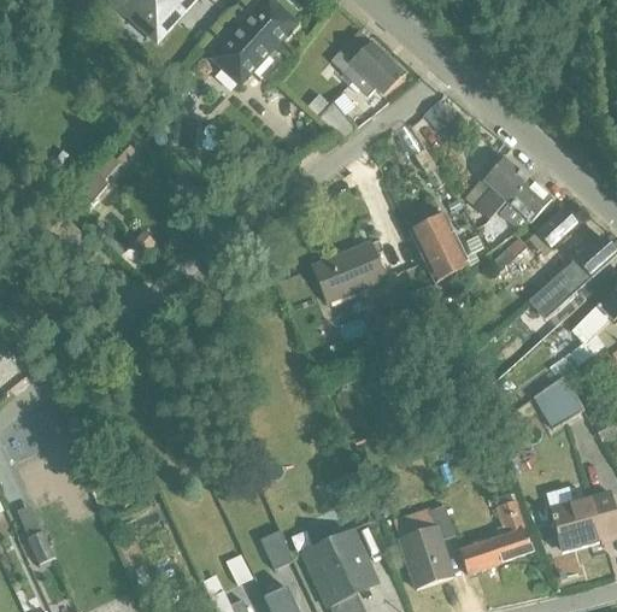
[(107,0),(151,39),(184,0),(107,0)]
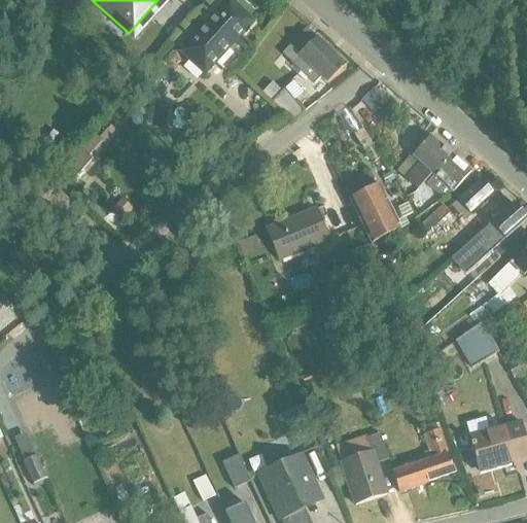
[(224,0),(179,50),(204,73),(242,31),(253,19),(233,0),(224,0)]
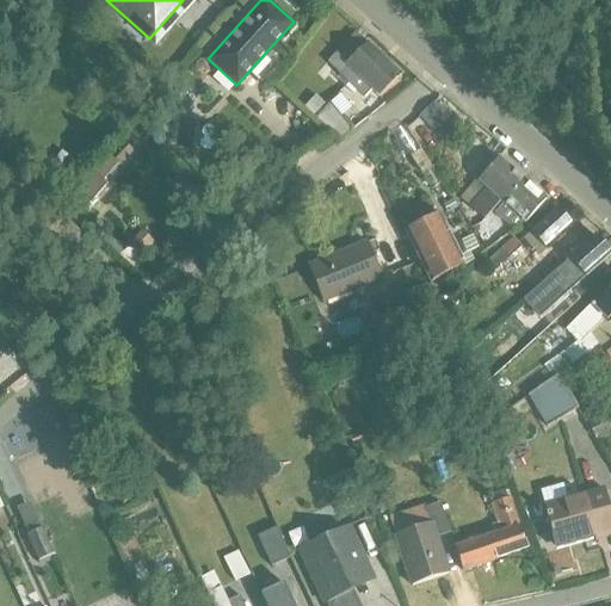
[(356,29),(326,60),(338,70),(368,39),(356,29)]
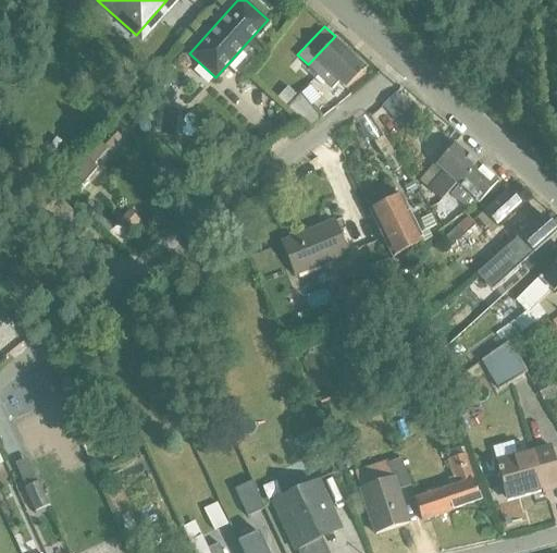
[(308,64),(310,66),(307,69),(322,83),(324,80),(331,86),(338,78),(345,85),(366,65),(335,36),(308,64)]
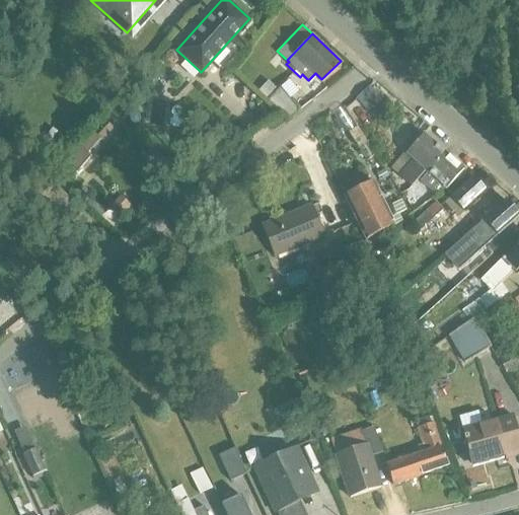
[(461,68),(470,59),(460,50),(452,59),(461,68)]
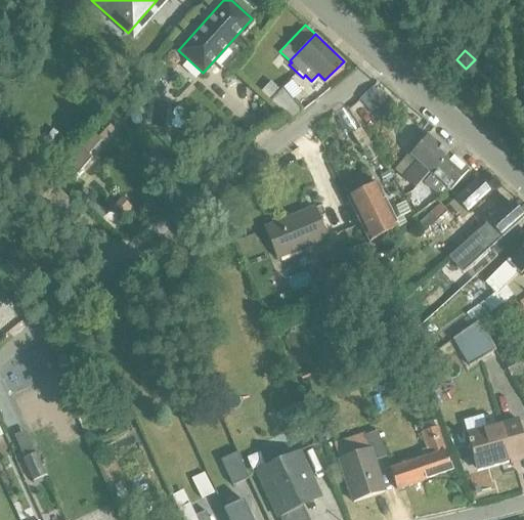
[(282,85),(269,98),(291,117),(301,109),(293,97),(302,90),(292,78),(282,85)]
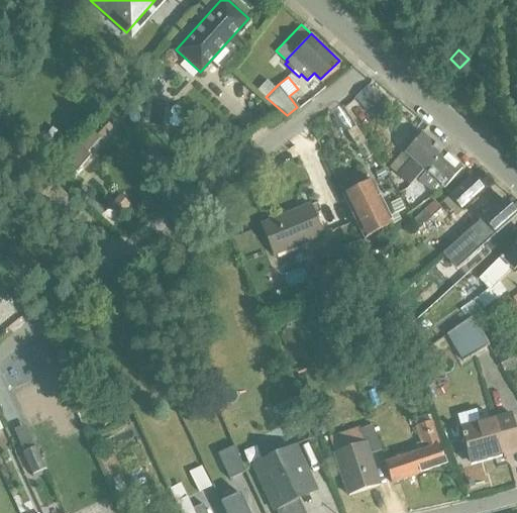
[(368,83),(355,95),(366,106),(378,94),(368,83)]
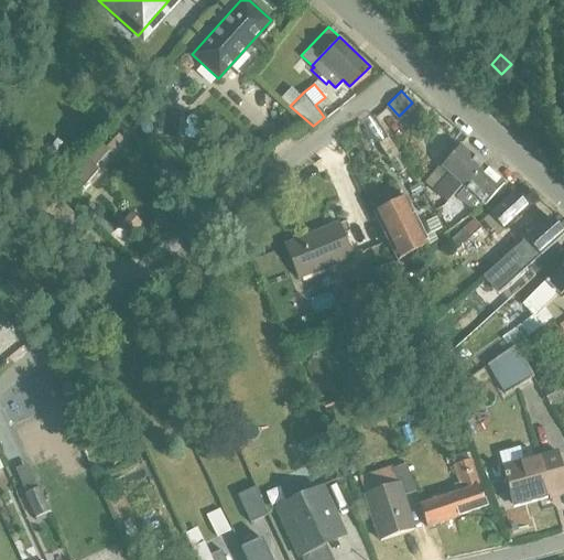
[(77,112),(64,129),(74,137),(87,119),(77,112)]
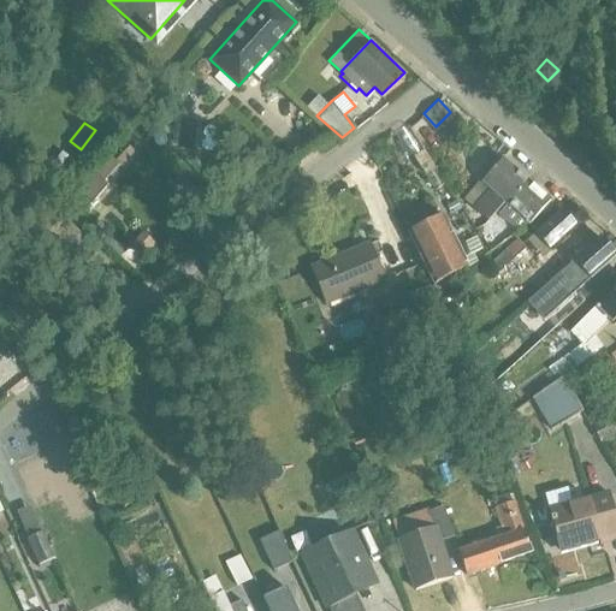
[(108,183),(105,179),(132,148),(125,141),(98,172),(95,171),(72,196),(84,208),(108,183)]
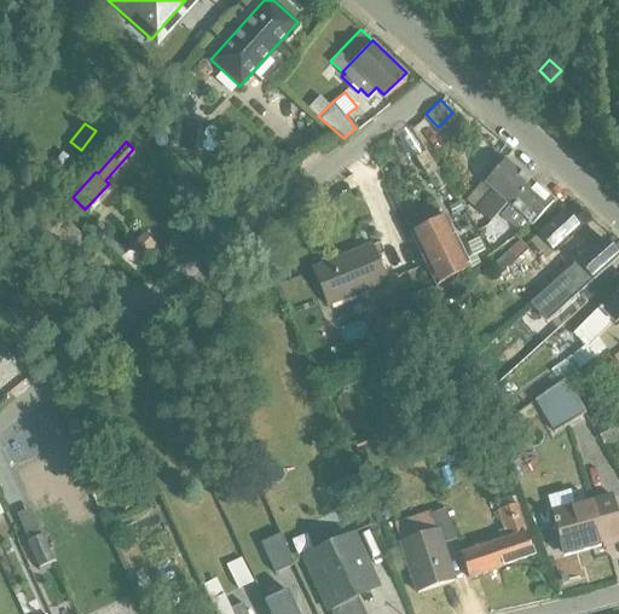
[(426,149),(415,155),(427,173),(437,189),(447,181),(438,166),(426,149)]
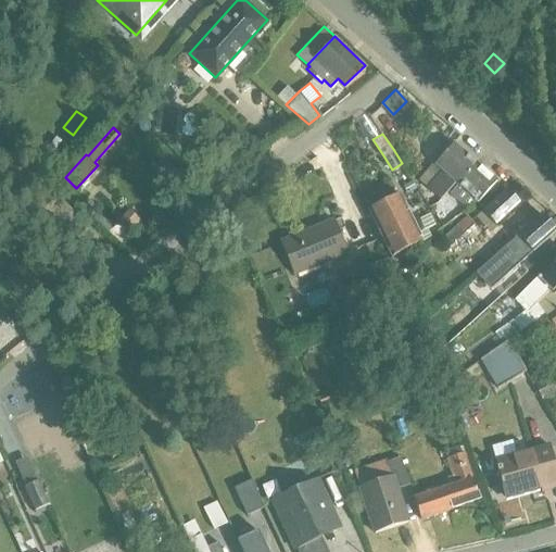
[(456,183),(475,160),(453,141),(434,162),(433,161),(418,177),(441,198),(455,182),(456,183)]
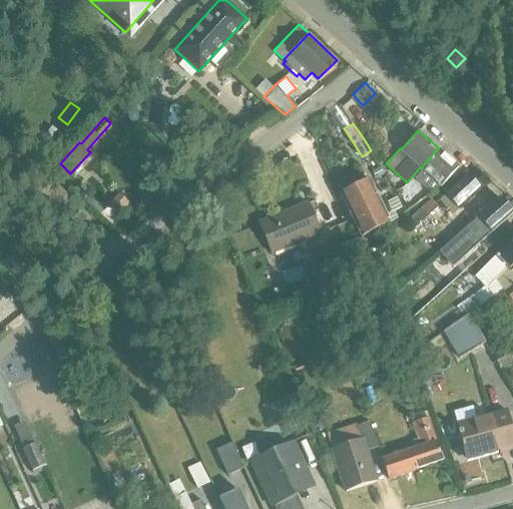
[(431,191),(440,184),(458,165),(438,147),(421,168),(414,176),(431,191)]
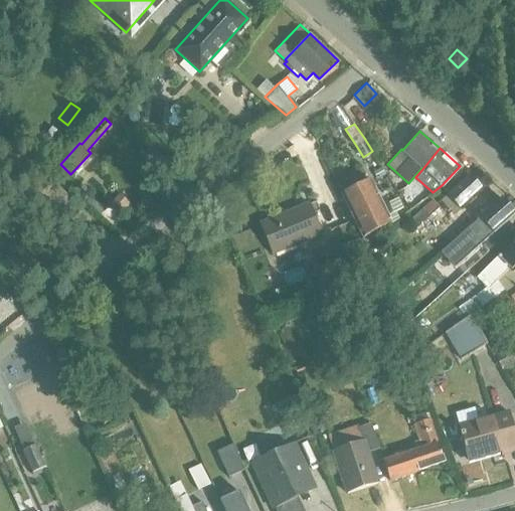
[(455,213),(482,188),(469,174),(441,198),(449,207),(455,213)]
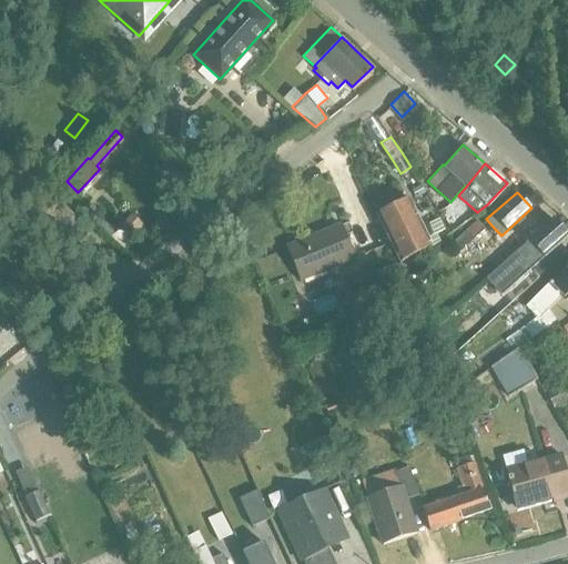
[(84,197),(78,203),(92,218),(100,210),(84,197)]
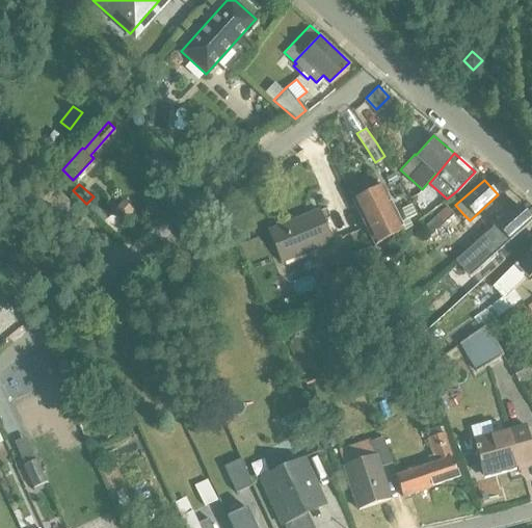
[(401,222),(382,184),(352,200),(375,244),(410,225),(407,219),(401,222)]
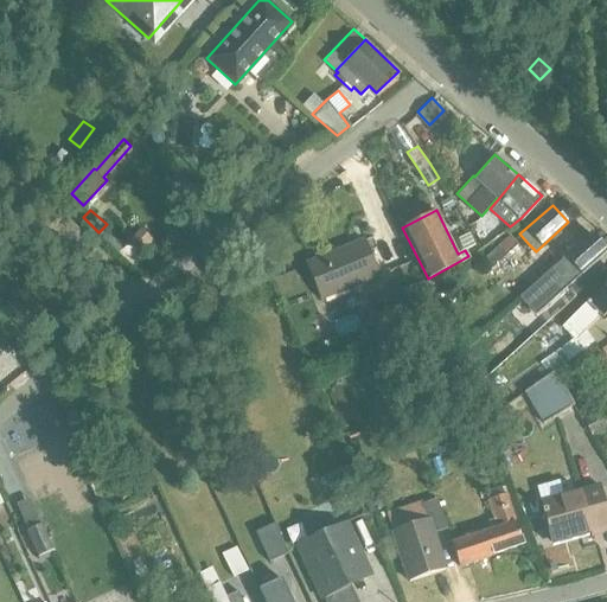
[(484,245),(499,234),(490,219),(474,231),(484,245)]
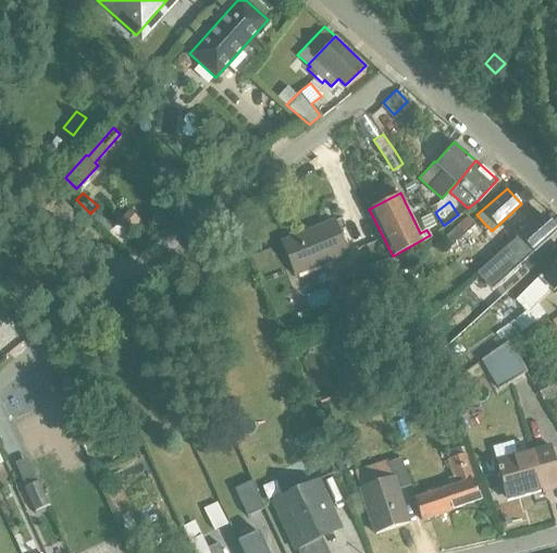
[(514,236),(536,217),(527,206),(505,225),(514,236)]
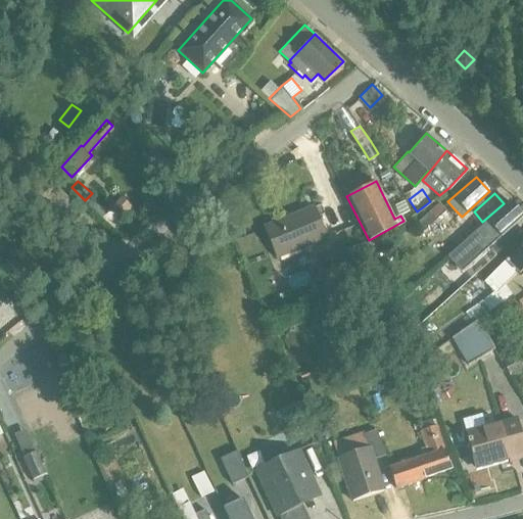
[(456,245),(447,253),(461,269),(522,216),(509,199),(456,245)]
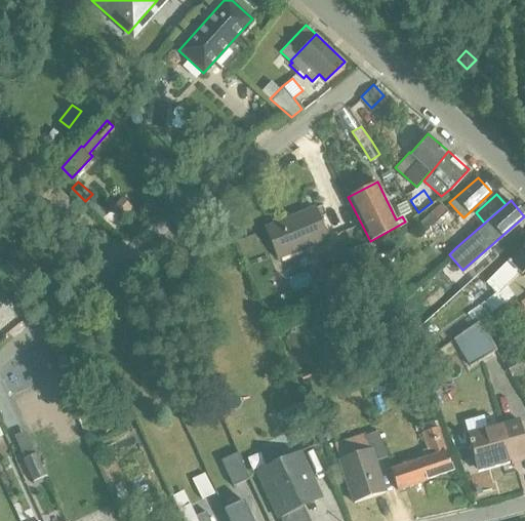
[(431,210),(438,218),(444,213),(446,215),(450,212),(448,209),(441,201),(440,202),(431,210)]
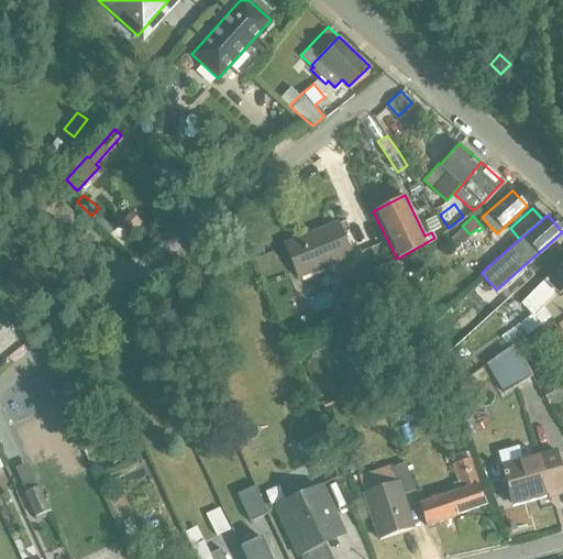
[(284,243),(298,277),(353,254),(339,220),(284,243)]
